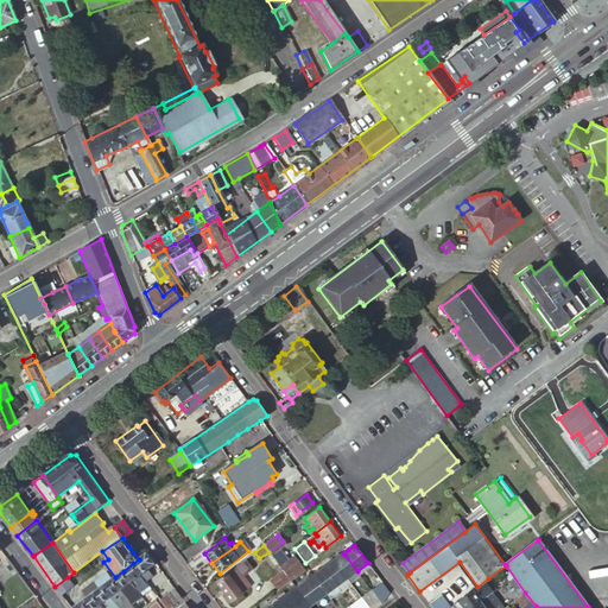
[(278,548),(270,555),(280,569),(290,581),(305,570),(293,556),(287,561),(278,548)]
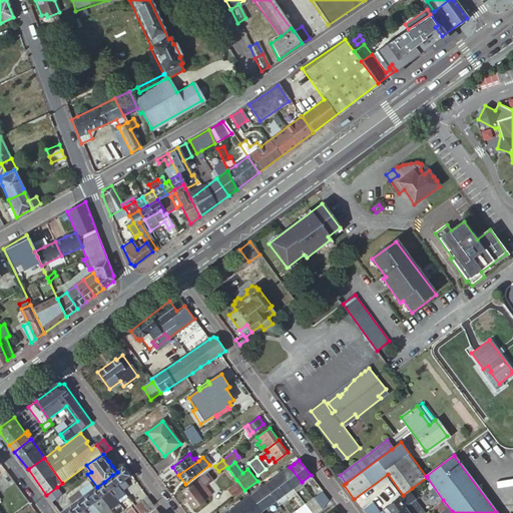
[(132,476),(125,466),(117,472),(112,475),(122,489),(128,485),(125,481),(132,476)]
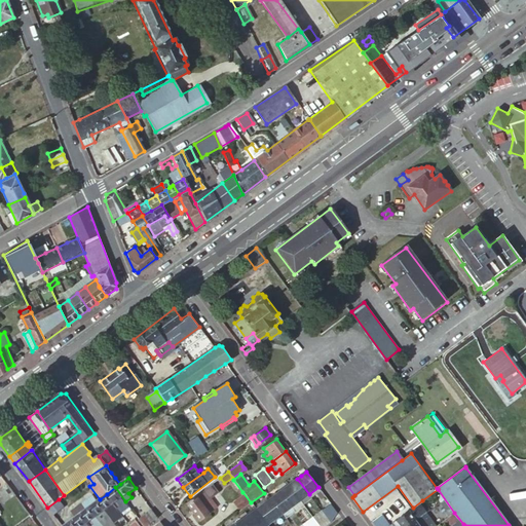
[(309,494),(297,479),(288,485),(300,501),(309,494)]
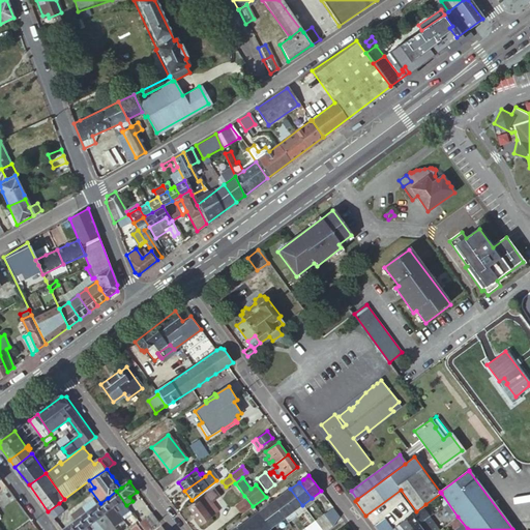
[(302,505),(290,489),(282,495),(282,496),(293,511),(295,510),(302,505)]
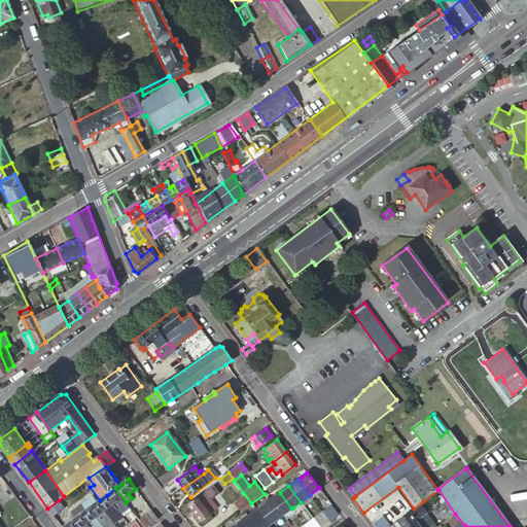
[(126,502),(115,488),(107,495),(121,515),(131,508),(126,502)]
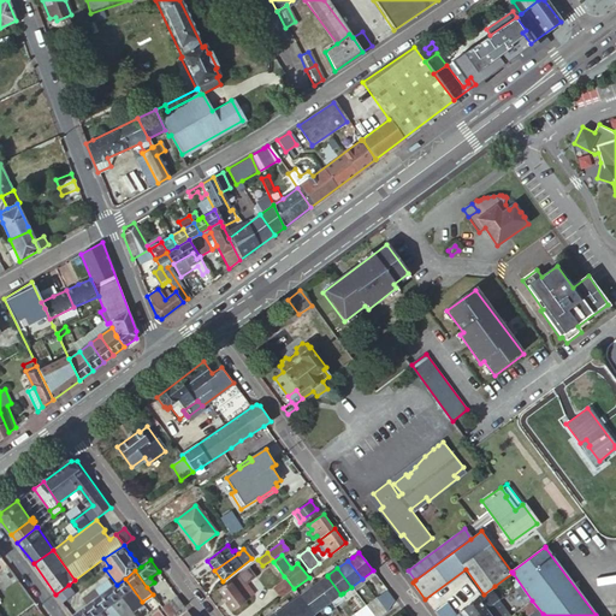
[(236,575),(218,591),(234,611),(247,602),(244,599),(252,594),(236,575)]
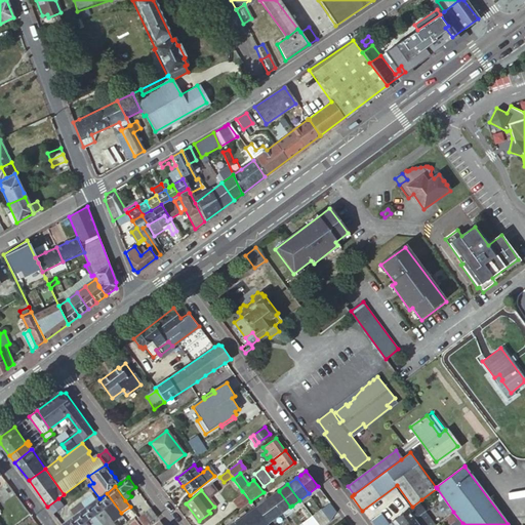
[(250,501),(242,491),(232,498),(240,509),(250,501)]
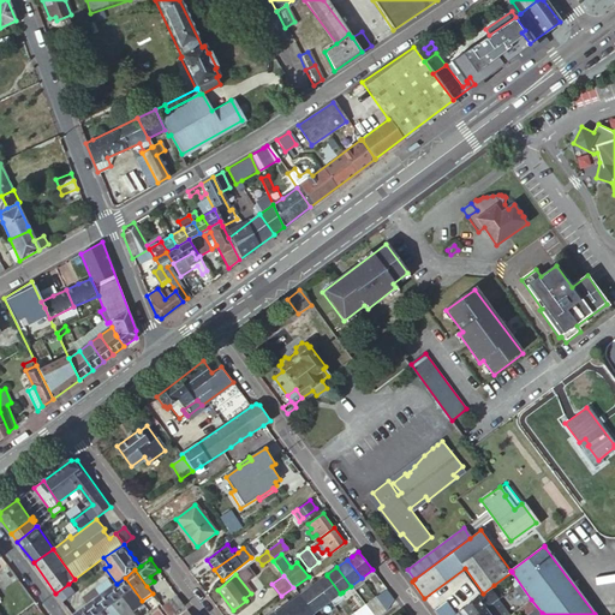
[(329,601),(340,593),(327,575),(316,583),(329,601)]
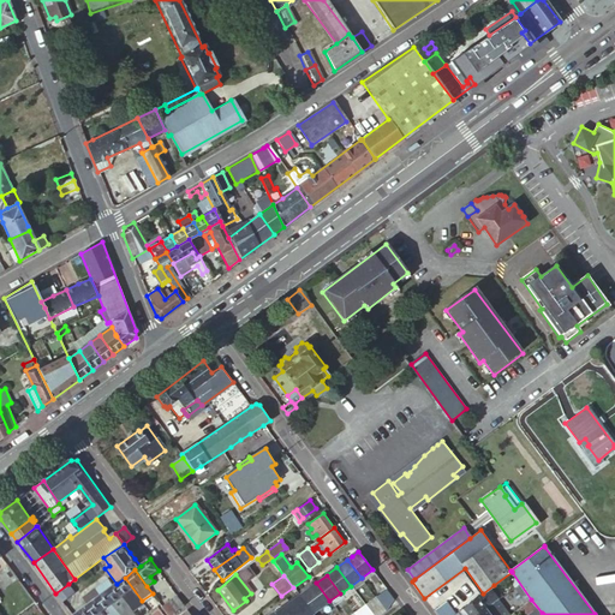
[(106,592),(114,586),(108,578),(83,597),(89,604),(95,601),(106,592)]
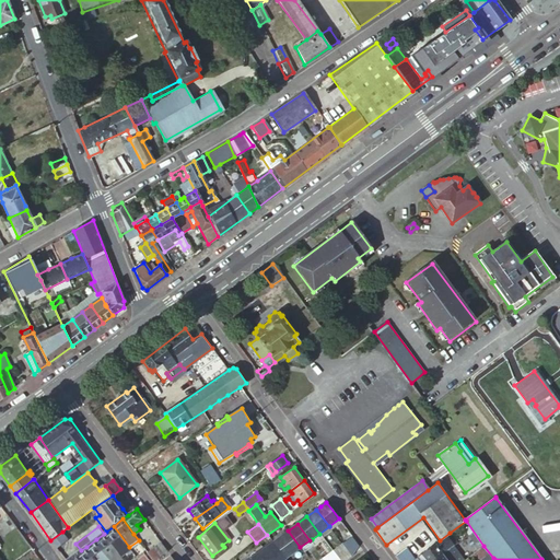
[(114,526),(106,532),(105,533),(120,553),(129,547),(114,526)]
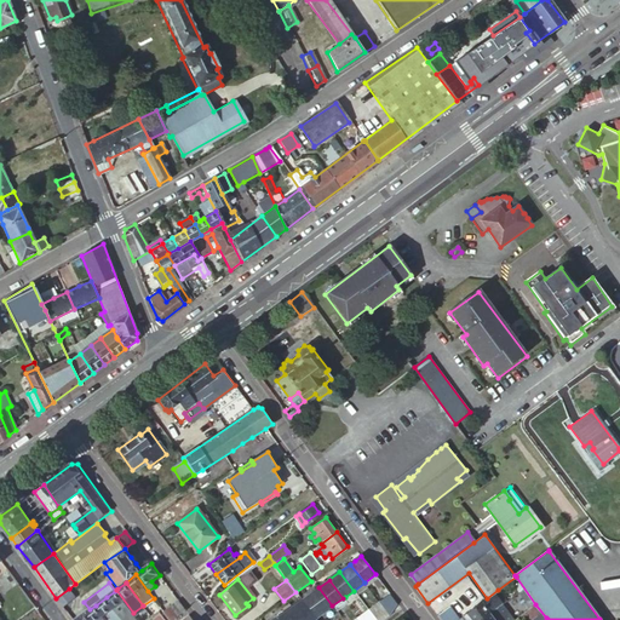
[(319,587),(300,601),(314,619),(332,606),(319,587)]
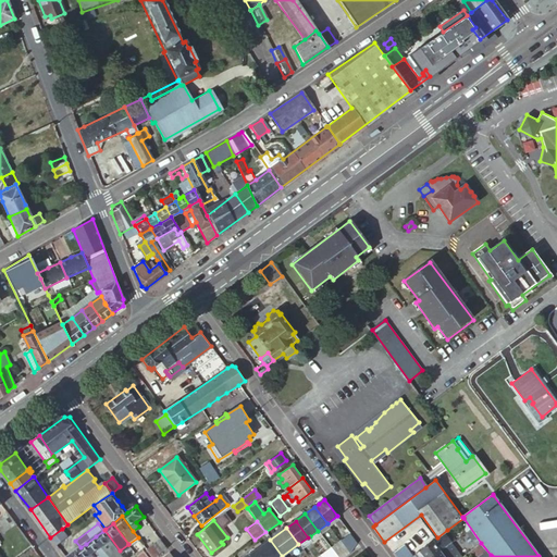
[(62,529),(50,537),(56,544),(67,535),(62,529)]
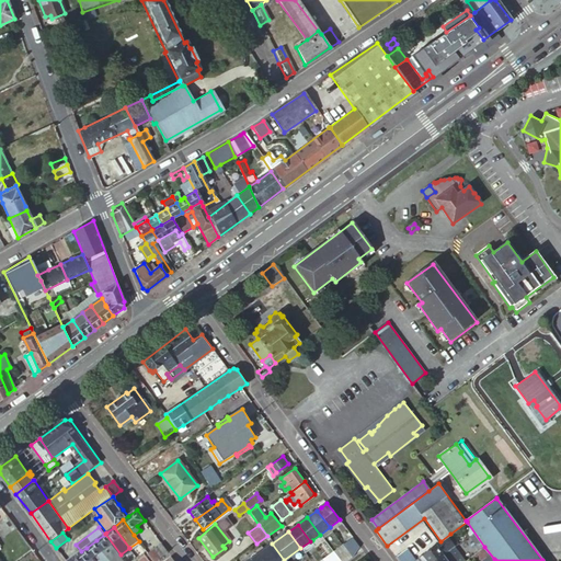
[(352,557),(362,549),(350,533),(339,540),(343,546),(352,557)]
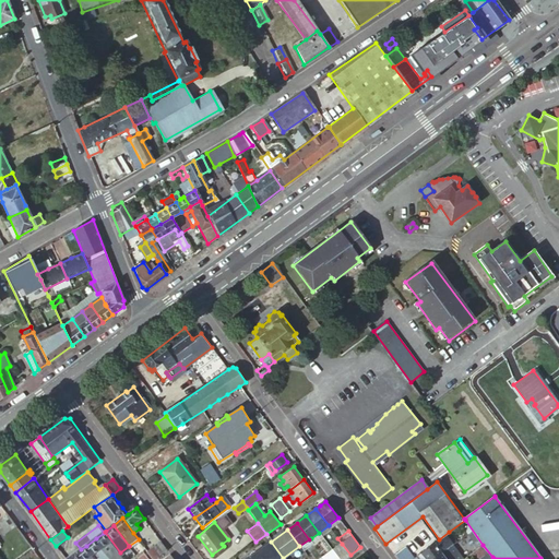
[(120,552),(105,532),(104,533),(96,538),(111,558),(120,552)]
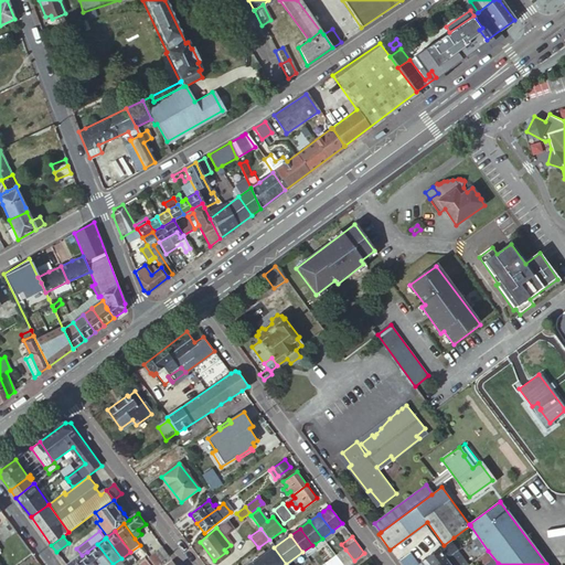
[(444,545),(420,563),(422,564),(438,564),(456,552),(459,550),(461,548),(454,537),(444,545)]
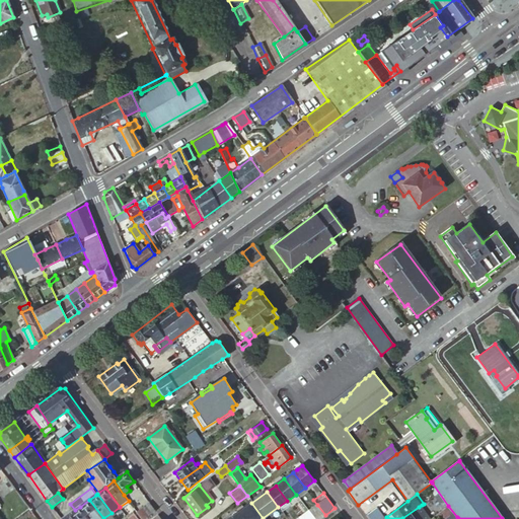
[(101,518),(103,518),(89,500),(80,507),(86,516),(88,518),(101,518)]
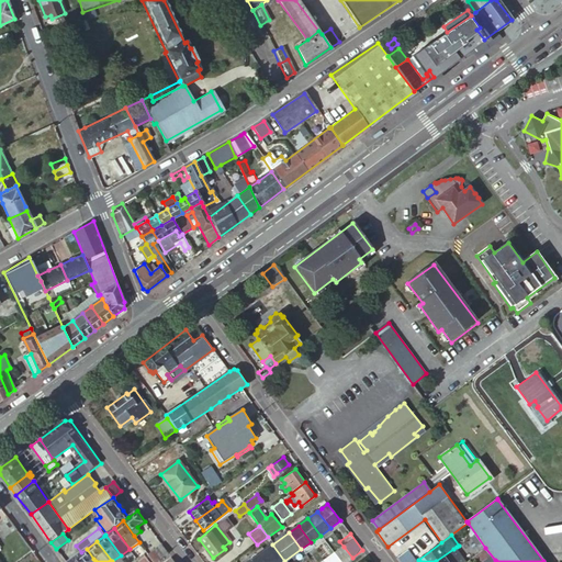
[(155,550),(148,555),(154,561),(155,561),(168,552),(161,543),(155,549),(155,550)]
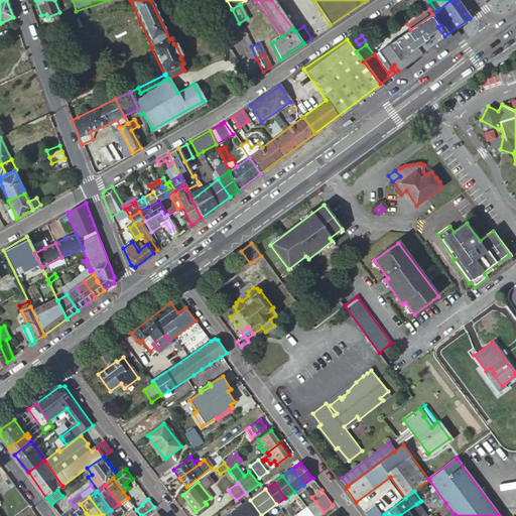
[(262,515),(261,515),(250,500),(229,515),(262,515)]
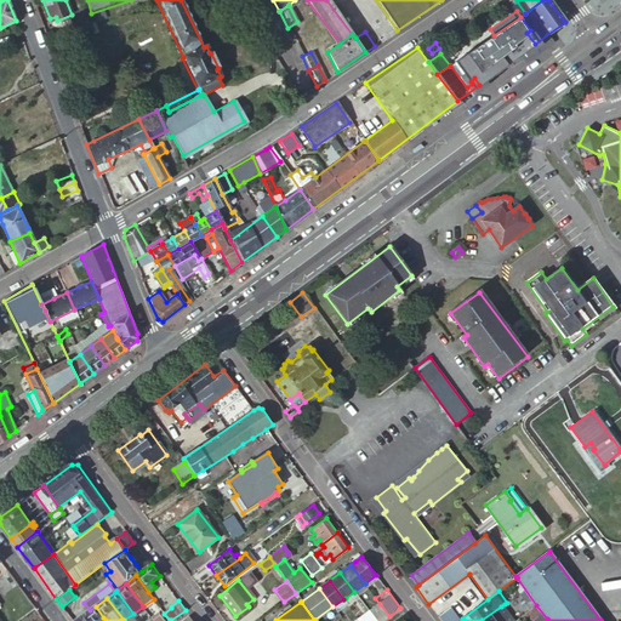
[(376,620),(382,620),(389,616),(380,604),(369,611),(376,620)]
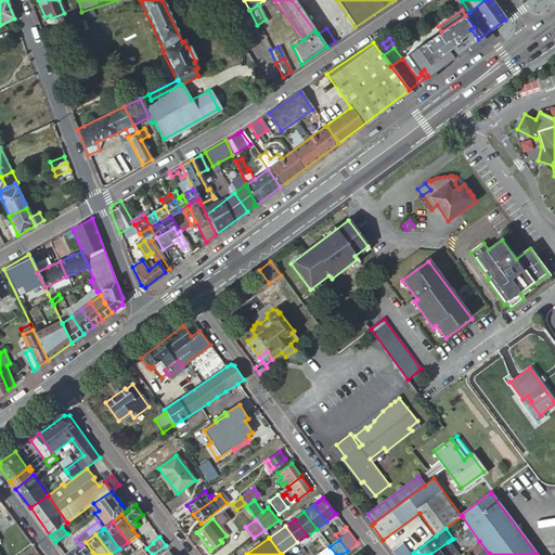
[(485,554),(489,553),(479,541),(465,552),(466,554),(485,554)]
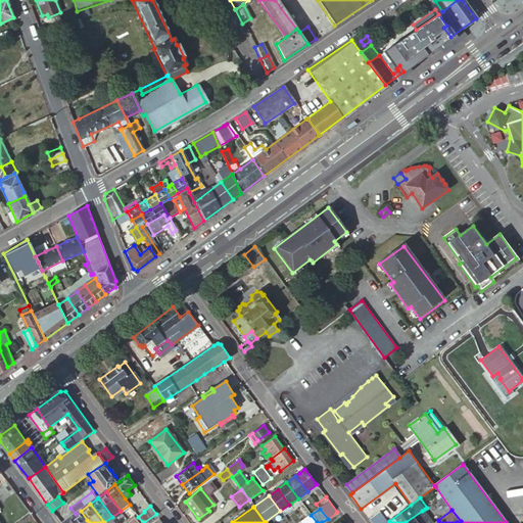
[(81,511),(76,514),(72,517),(76,522),(82,522),(87,520),(81,511)]
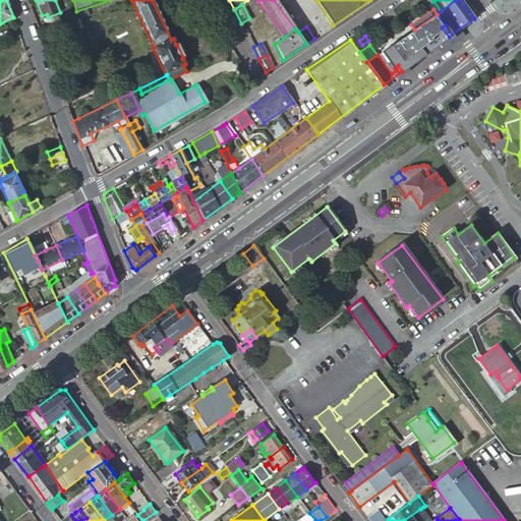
[(428,520),(420,509),(404,520),(428,520)]
